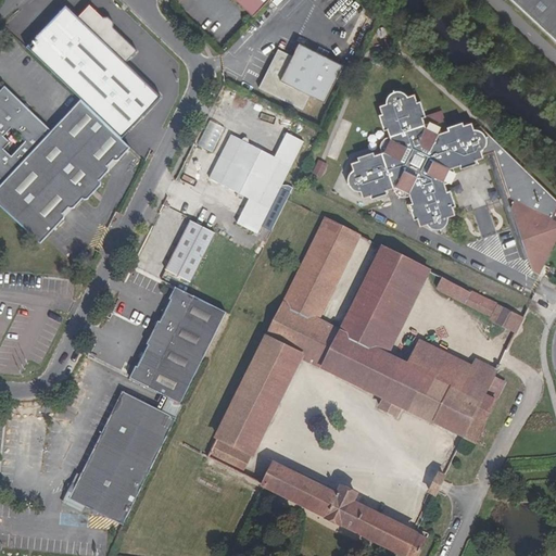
[(236,0),(254,16),(269,0),(236,0)]
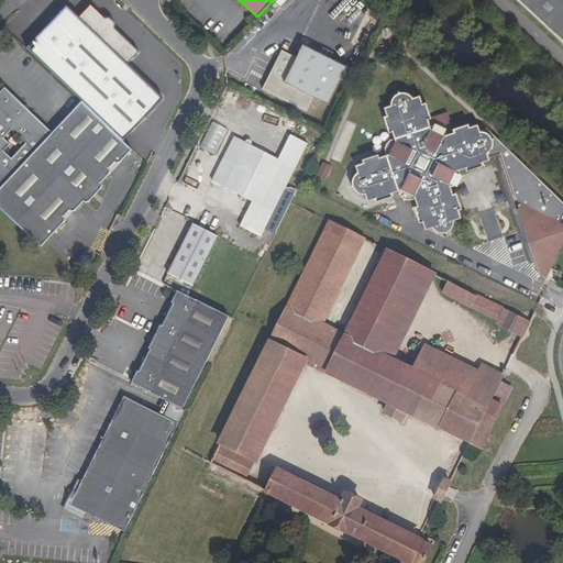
[(562,0),(519,0),(562,40),(562,0)]
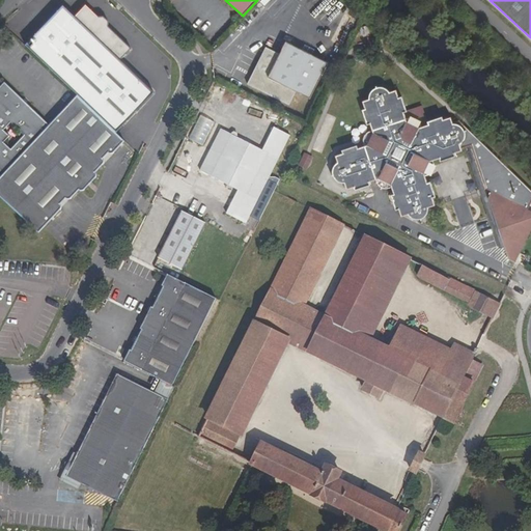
[(75,18),(64,7),(26,46),(78,95),(116,133),(154,93),(120,61),(132,50),(109,28),(109,23),(104,18),(98,17),(86,5),(75,18)]
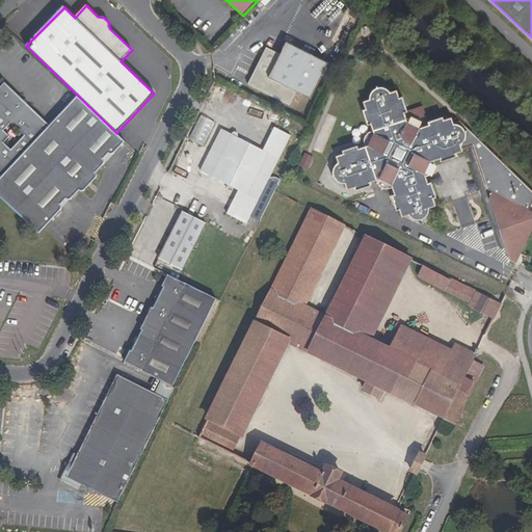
[(330,80),(338,68),(287,42),(281,54),(266,47),(247,85),(290,106),(296,92),(311,99),(323,76),(330,80)]
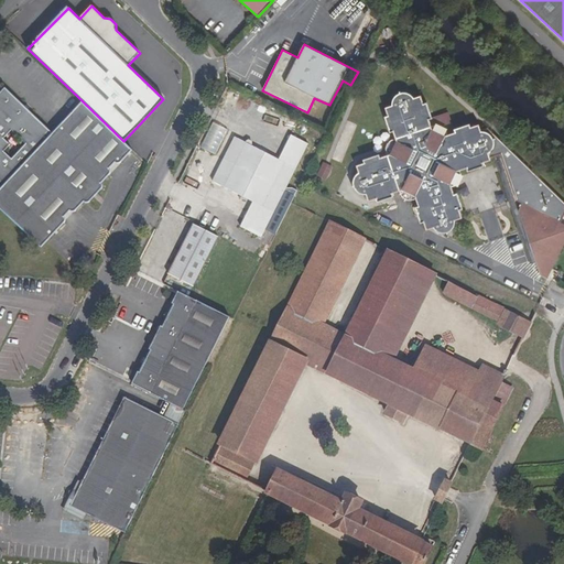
[(0,187),(0,188),(53,132),(6,87),(0,91),(0,187)]
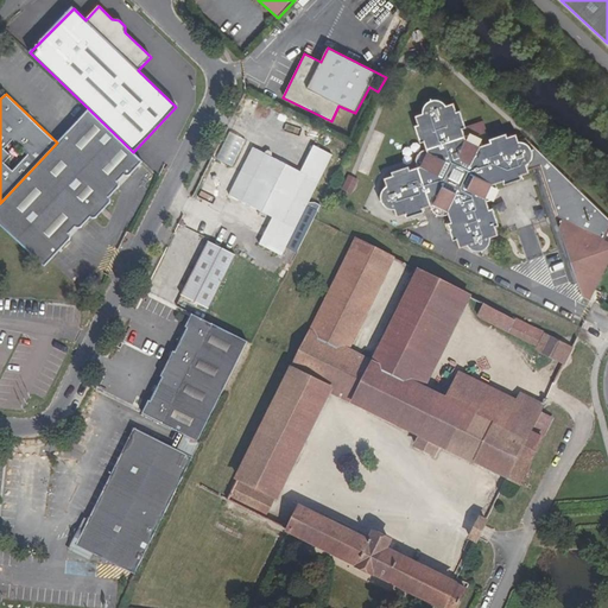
[(607,219),(525,139),(518,141),(515,135),(507,138),(506,134),(488,140),(489,144),(482,146),(481,143),(479,140),(476,138),(475,137),(472,137),(468,137),(466,138),(462,130),(466,128),(460,112),(456,113),(453,105),(445,107),(443,105),(441,102),(436,101),(434,101),(430,102),(426,103),(425,106),(423,108),(422,112),(422,115),(415,118),(417,126),(413,127),(419,144),(423,144),(425,151),(423,152),(420,153),(418,156),(416,158),(416,162),(416,165),(417,169),(409,171),(407,168),(391,173),(392,177),(384,181),(386,188),(384,189),(381,192),(380,195),(380,198),(380,202),(382,206),(384,208),(387,210),(391,211),(394,211),(397,219),(405,216),(406,220),(424,214),(423,210),(430,208),(430,209),(431,213),(434,215),(437,217),(441,217),(444,217),(447,216),(450,225),(447,225),(453,242),(456,241),(460,249),(467,247),(491,239),(498,236),(494,228),(499,227),(492,210),(489,211),(487,203),(483,196),(480,194),(483,185),(488,188),(495,187),(502,183),(504,187),(521,181),(520,177),(529,175),(527,171),(532,170),(537,169),(540,168),(557,217),(562,221),(605,241),(607,233),(607,219)]
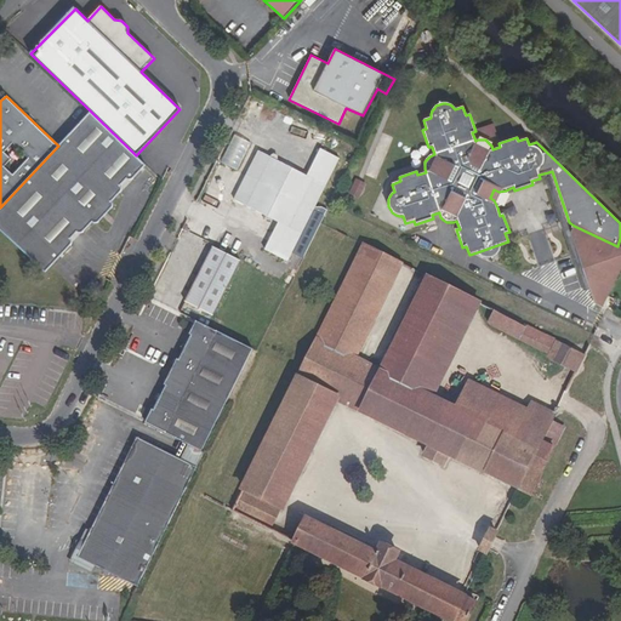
[(136,155),(91,112),(58,146),(0,208),(0,206),(0,229),(45,272),(70,244),(70,238),(75,232),(78,233),(80,233),(83,232),(91,222),(93,222),(96,223),(97,222),(112,206),(112,204),(112,201),(120,191),(121,188),(120,186),(120,184),(126,178),(129,180),(131,178),(134,177),(135,176),(146,165),(136,155)]
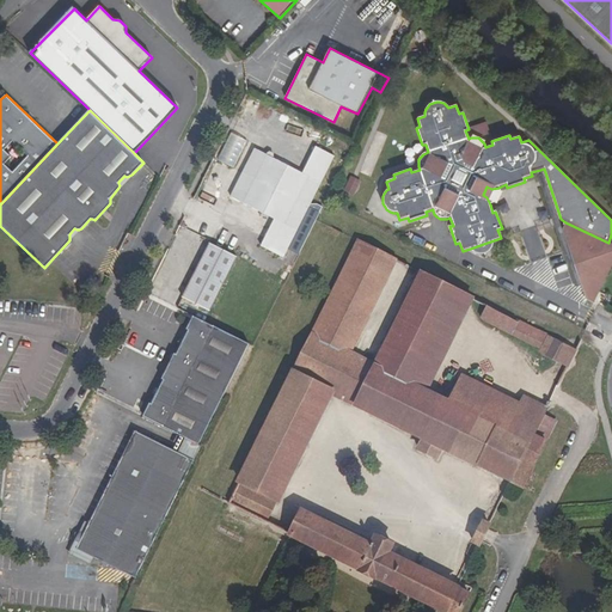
[(255,150),(243,173),(310,208),(319,213),(323,207),(319,206),(316,204),(312,204),(311,204),(335,157),(316,147),(303,173),(255,150)]
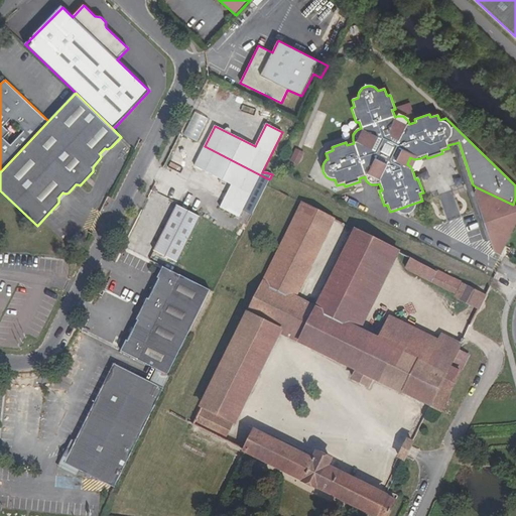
[(456,143),(452,144),(485,243),(490,241),(486,230),(482,217),(474,194),(456,143)]
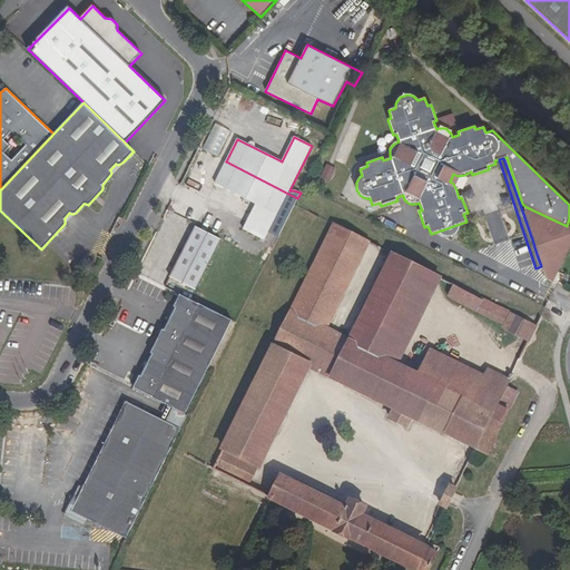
[(243,229),(264,241),(288,194),(226,161),(215,184),(255,205),(243,229)]
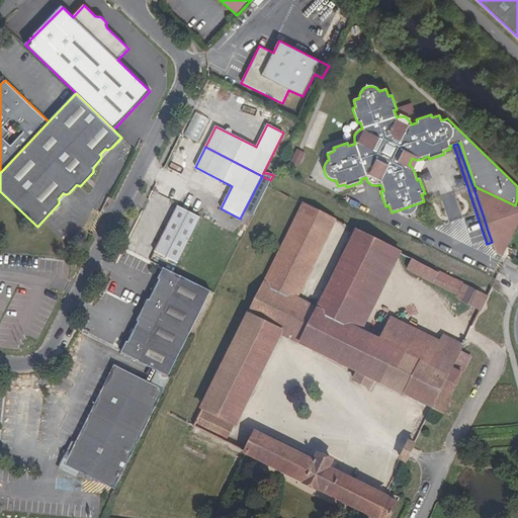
[(297,149),(291,162),(301,166),(308,153),(297,149)]
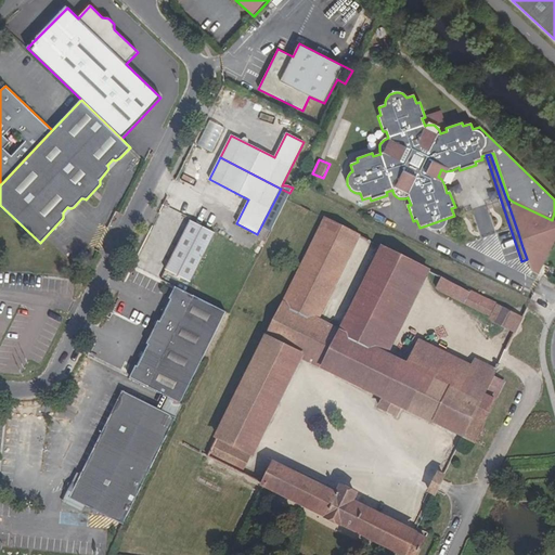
[(438,177),(441,179),(444,185),(446,185),(449,183),(451,181),(453,179),(453,176),(453,172),(452,170),(446,171),(441,169),(438,177)]
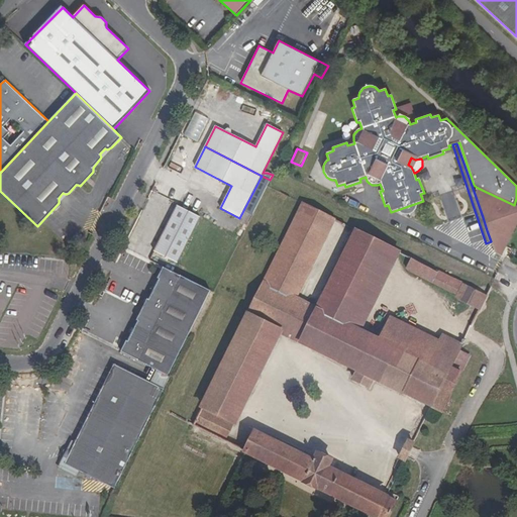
[(502,256),(516,224),(516,207),(514,205),(478,188),(475,194),(483,217),(489,220),(491,224),(487,230),(491,241),(495,253),(496,254),(502,256)]
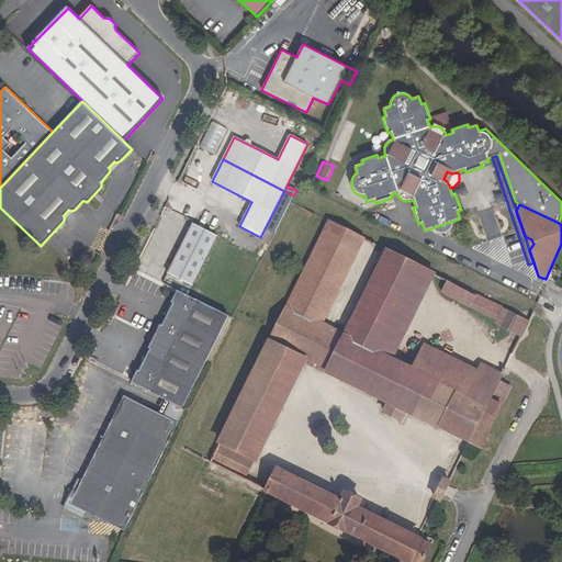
[(329,222),(291,299),(287,307),(321,324),(363,239),(329,222)]
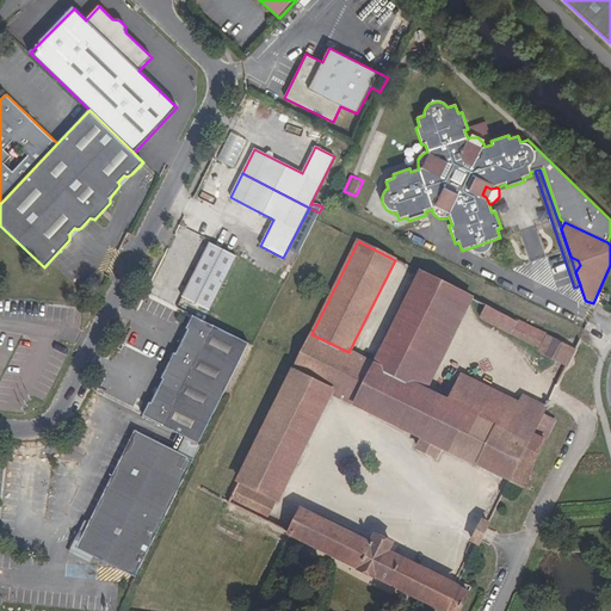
[(209,310),(236,257),(210,244),(181,297),(209,310)]
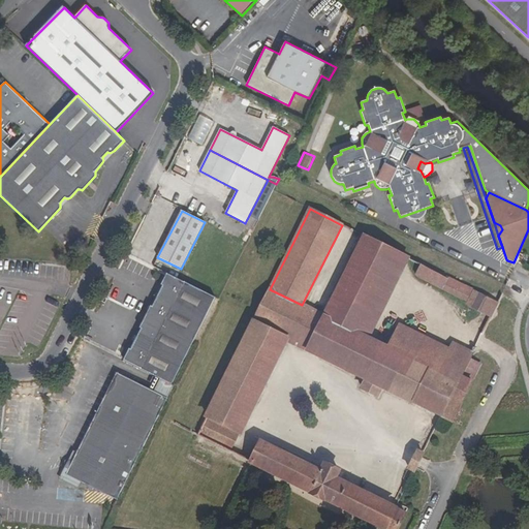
[(323,316),(368,338),(408,258),(364,236),(323,316)]
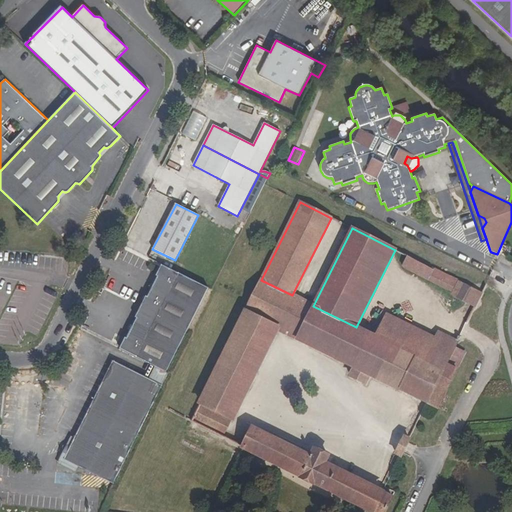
[(408,256),(402,267),(428,280),(434,269),(408,256)]
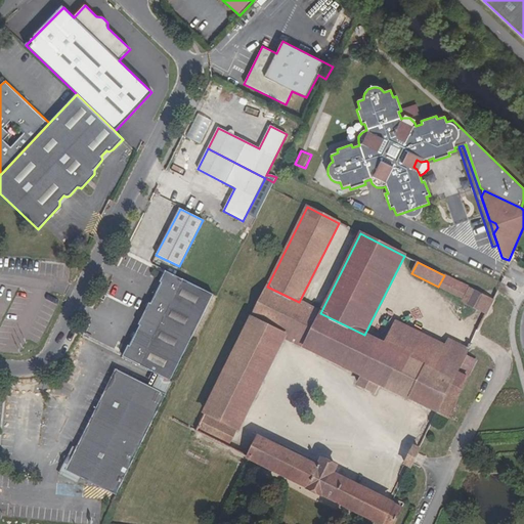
[(161,377),(170,381),(213,295),(165,271),(160,281),(162,282),(151,304),(149,303),(138,324),(140,325),(130,346),(128,345),(122,357),(161,377)]
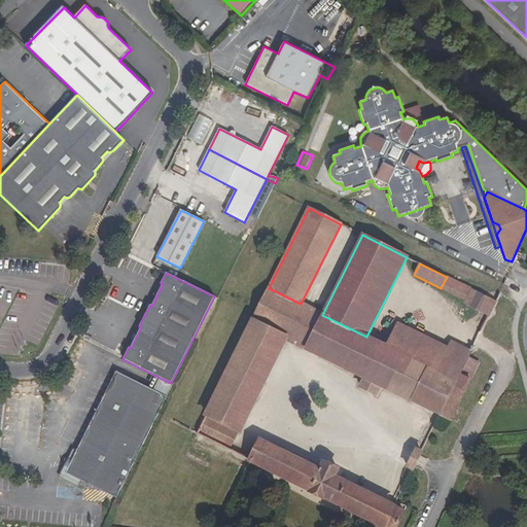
[(469,288),(447,277),(441,288),(464,300),(469,288)]
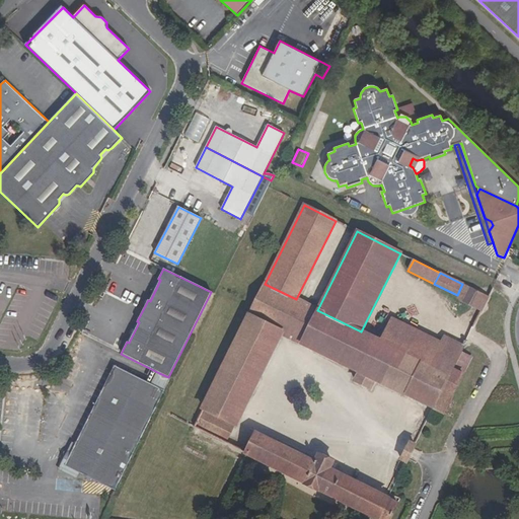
[(282,334),(301,344),(317,310),(296,299),(265,284),(249,314),(283,331),(282,334)]
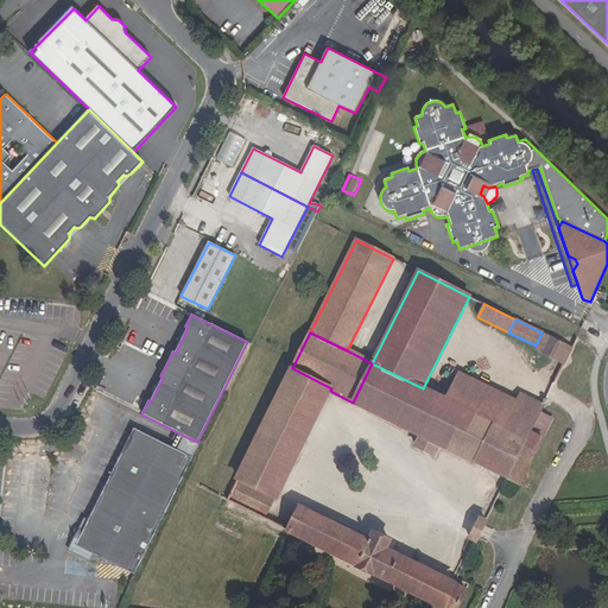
[(572,348),(545,334),(537,350),(564,365),(572,348)]
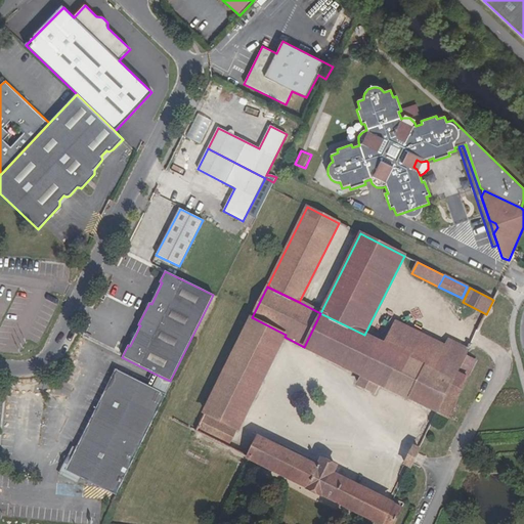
[(320,313),(304,347),(362,376),(357,385),(375,393),(379,384),(408,398),(426,365),(384,345),(364,335),(320,313)]
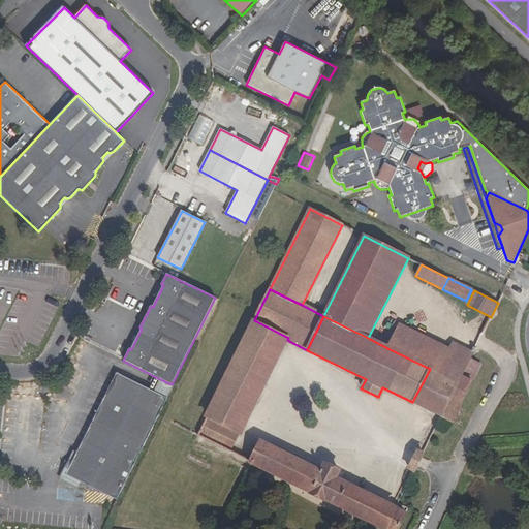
[(241,434),(287,340),(288,338),(254,320),(207,417),(240,434),(241,434)]
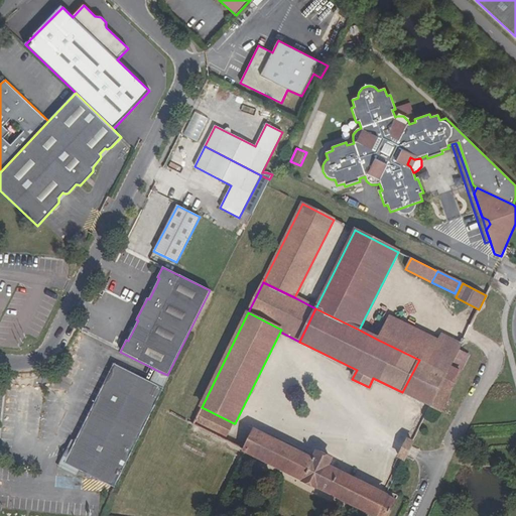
[(378,340),(419,360),(446,373),(459,351),(462,344),(441,335),(438,341),(390,317),(378,340)]
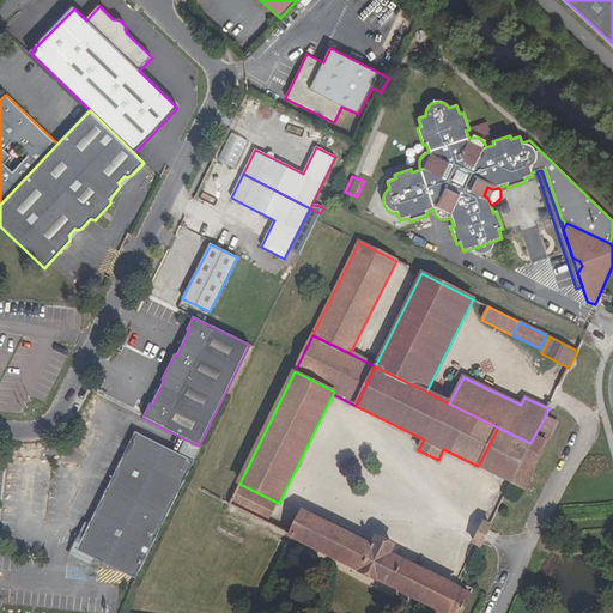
[(545,417),(530,443),(498,428),(478,466),(511,483),(523,489),(553,429),(557,423),(545,417)]
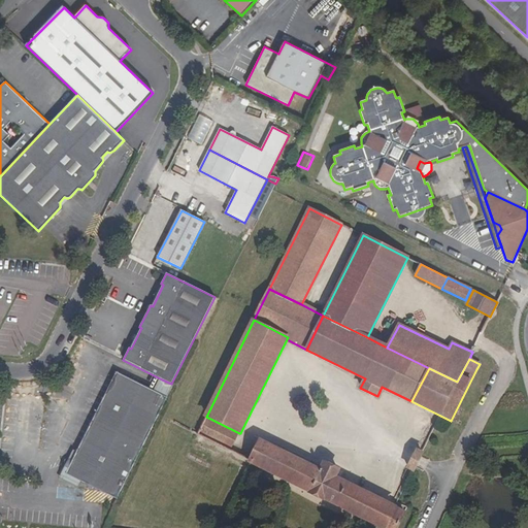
[(156,393),(117,373),(77,453),(73,451),(59,479),(78,488),(81,482),(117,499),(174,386),(171,384),(162,380),(156,393)]
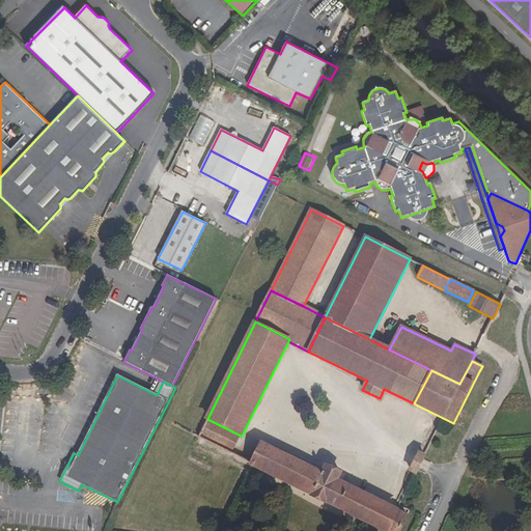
[(198,437),(231,454),(241,436),(207,419),(198,437)]
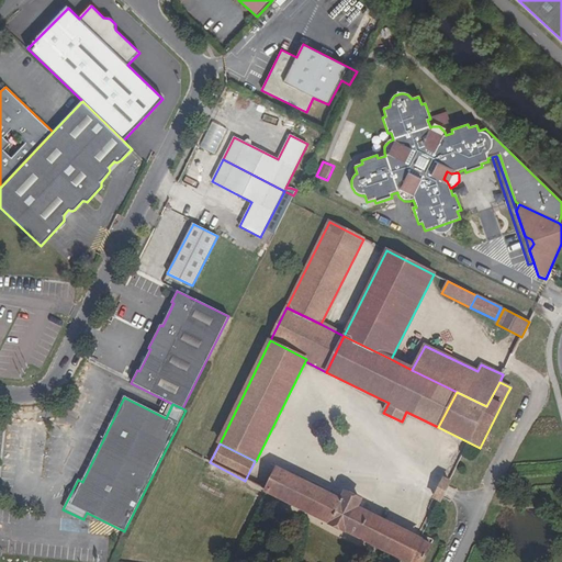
[(450,448),(448,448),(447,448),(445,448),(442,449),(441,451),(440,453),(440,456),(441,458),(444,460),(448,461),(450,460),(452,458),(453,456),(453,454),(453,452),(452,450),(450,448)]
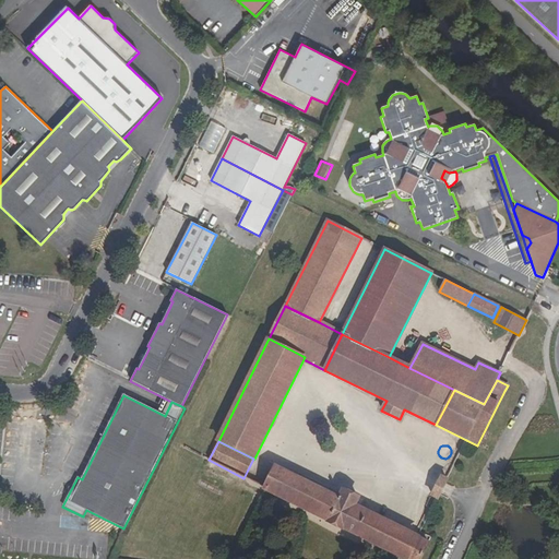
[(406,558),(419,558),(428,543),(418,537),(355,507),(359,498),(343,489),(339,498),(275,467),(265,488),(266,489),(406,558)]
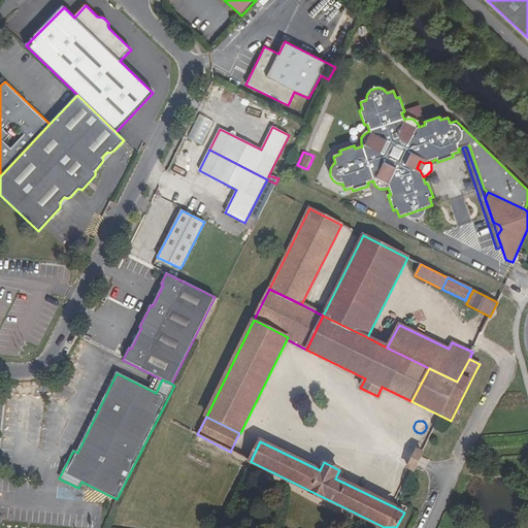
[(411,468),(417,470),(421,463),(426,452),(421,449),(415,461),(411,468)]
